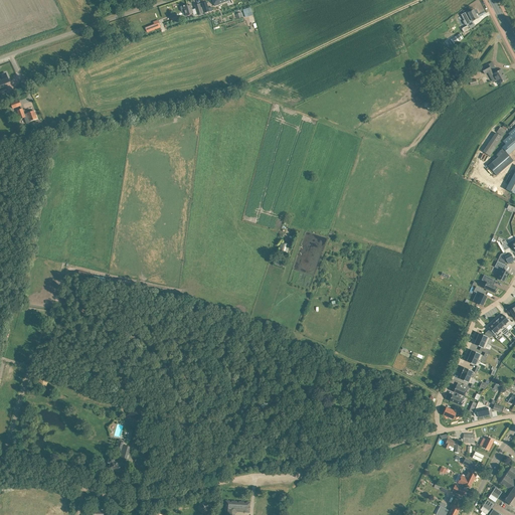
[(195,9),(192,10),(191,6),(188,7),(187,5),(180,7),(182,12),(184,11),(186,16),(190,15),(190,14),(194,13),(193,12),(197,11),(197,14),(202,13),(199,4),(195,5),(195,9)]
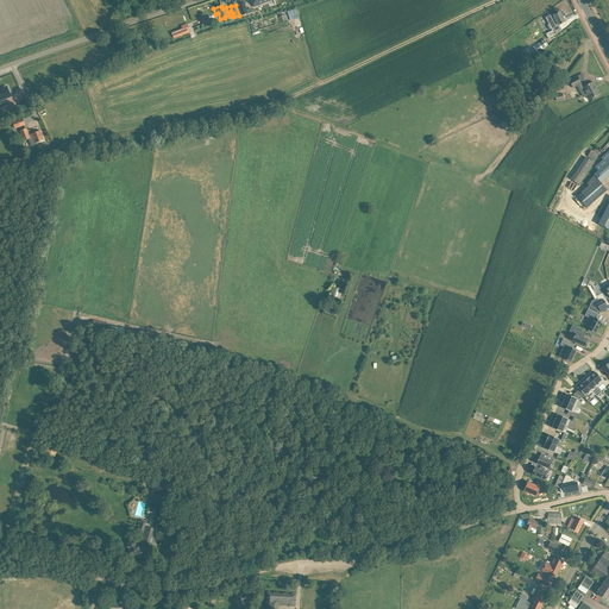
[(299,18),(296,8),(287,11),(290,20),(294,19),(299,18)]
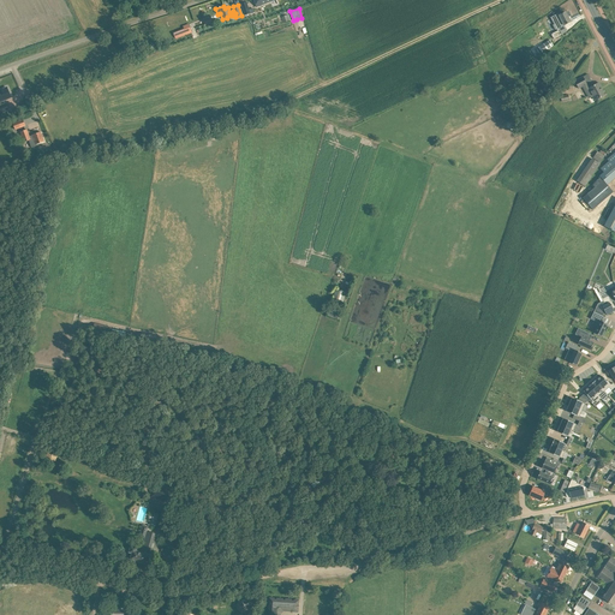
[(557,23),(553,25),(555,30),(571,22),(566,12),(559,16),(559,15),(554,17),(557,23)]
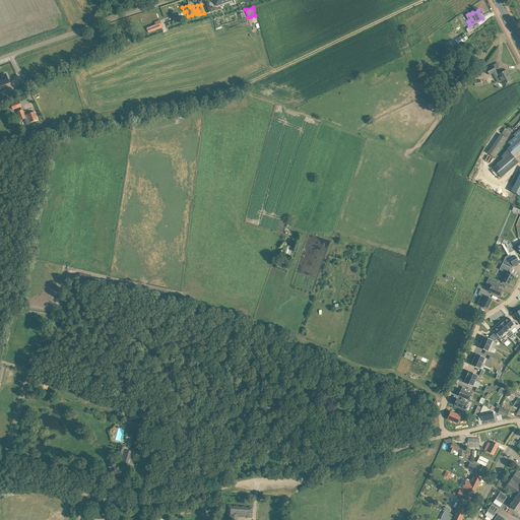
[(453,42),(456,47),(467,39),(464,34),(453,42)]
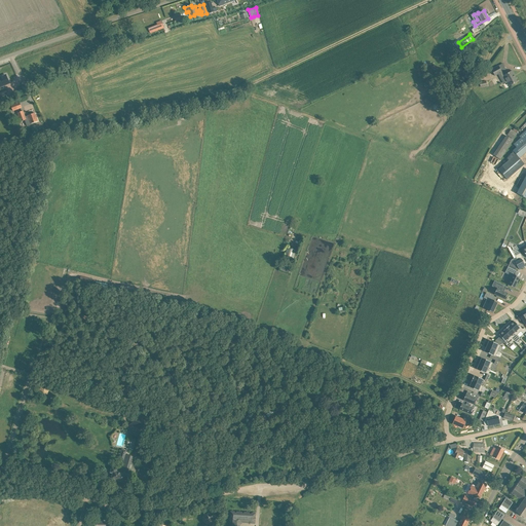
[(498,66),(491,70),(495,76),(497,74),(501,80),(504,78),(510,86),(517,81),(514,75),(512,71),(503,76),(501,72),(498,66)]
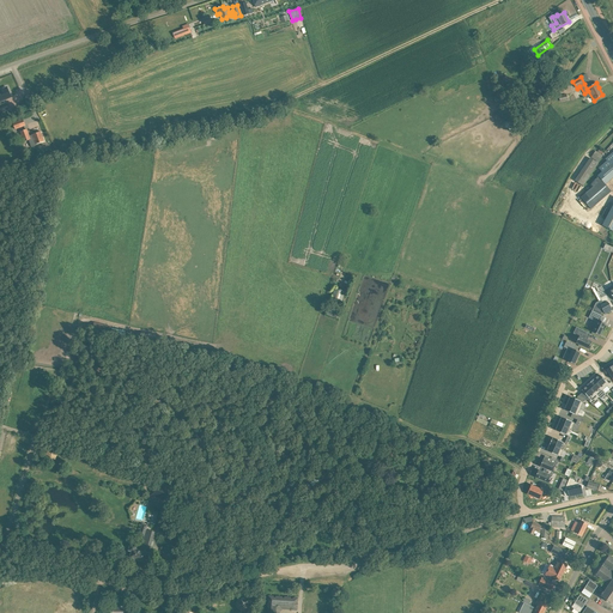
[(7,87),(0,90),(0,101),(0,102),(11,97),(7,87)]
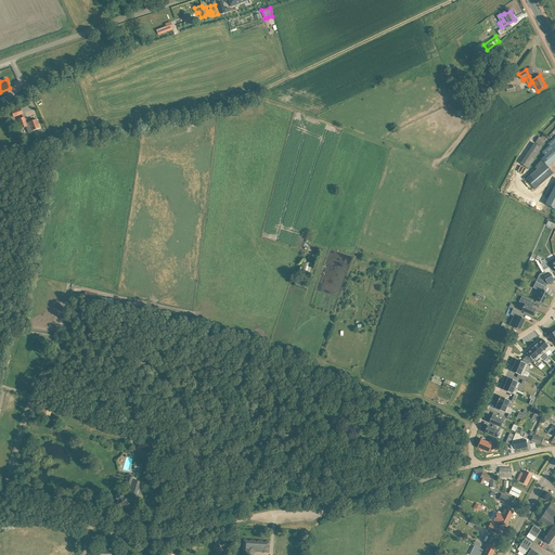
[(454,90),(450,81),(444,85),(449,93),(454,90)]
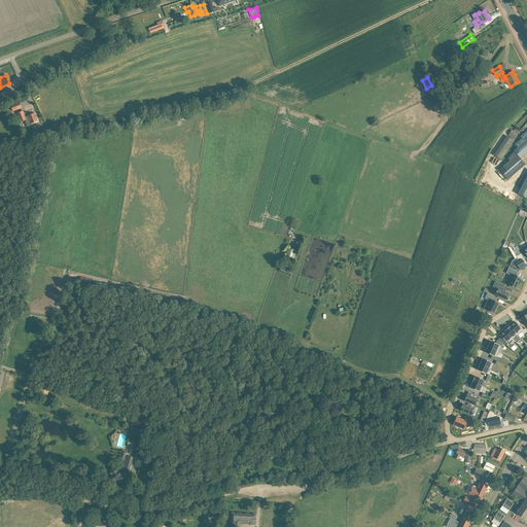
[(441,103),(433,90),(426,94),(433,106),(441,103)]
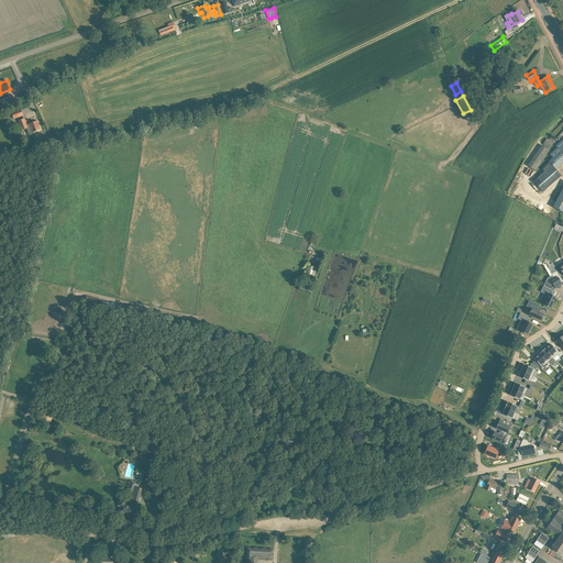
[(11,113),(13,119),(23,116),(21,109),(11,113)]
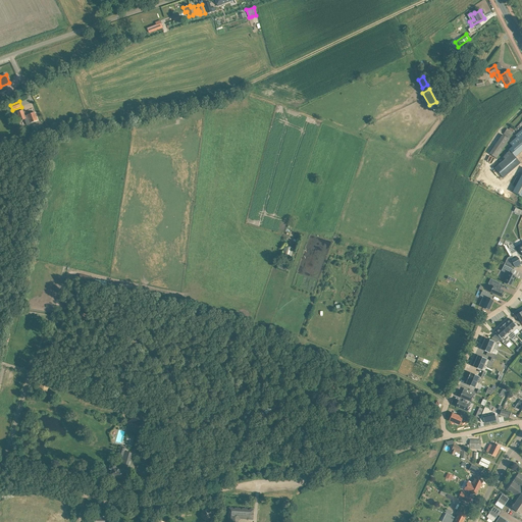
[(21,120),(24,119),(27,125),(32,123),(31,122),(38,120),(35,112),(24,115),(22,110),(18,112),(21,120)]
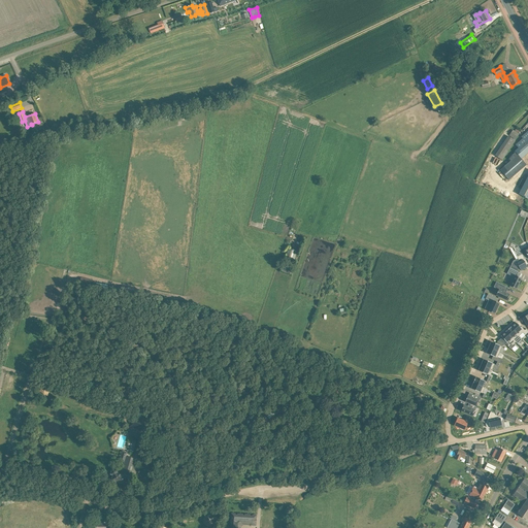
[(503,167),(500,170),(500,171),(505,176),(508,180),(509,179),(513,177),(526,165),(521,159),(527,152),(527,128),(527,129),(527,130),(527,131),(525,133),(524,134),(525,134),(521,138),(522,139),(518,142),(516,144),(518,147),(515,152),(516,153),(512,156),(508,159),(510,161),(503,167)]
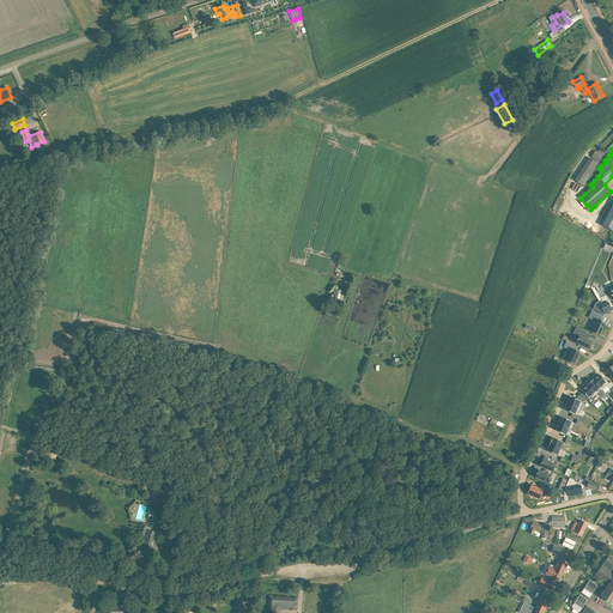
[(594,151),(590,157),(599,162),(602,155),(594,151)]
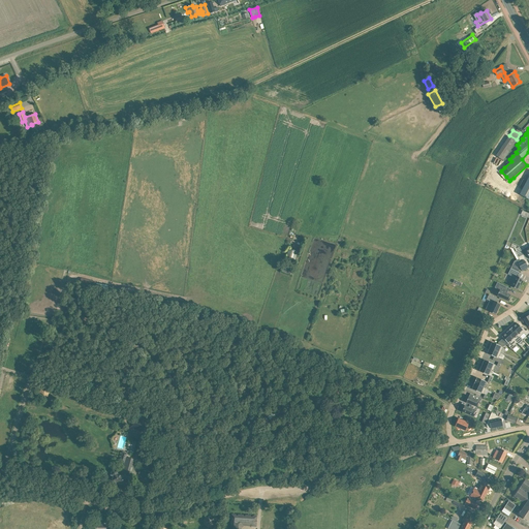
[(499,152),(496,156),(503,160),(505,157),(516,142),(509,136),(499,152)]
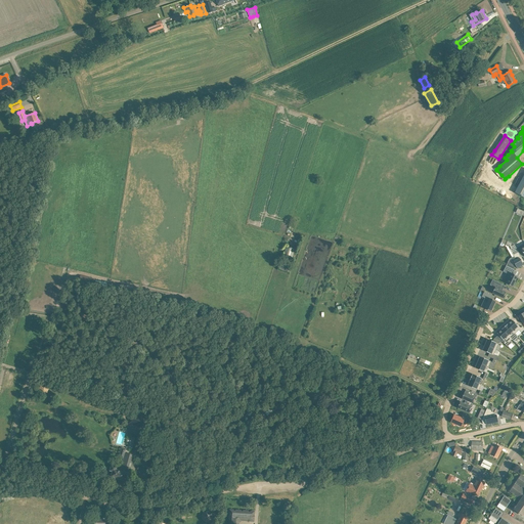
[(523,174),(515,192),(523,198),(523,174)]
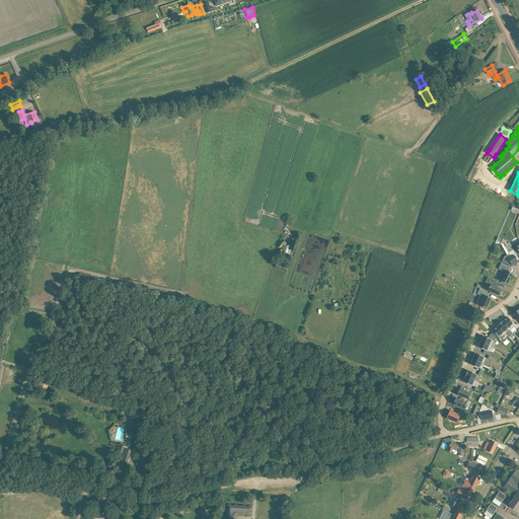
[(511,265),(512,266),(518,263),(517,260),(518,260),(515,253),(511,245),(509,241),(503,238),(501,242),(505,244),(506,246),(505,247),(509,255),(505,256),(501,264),(509,267),(509,266),(511,265)]
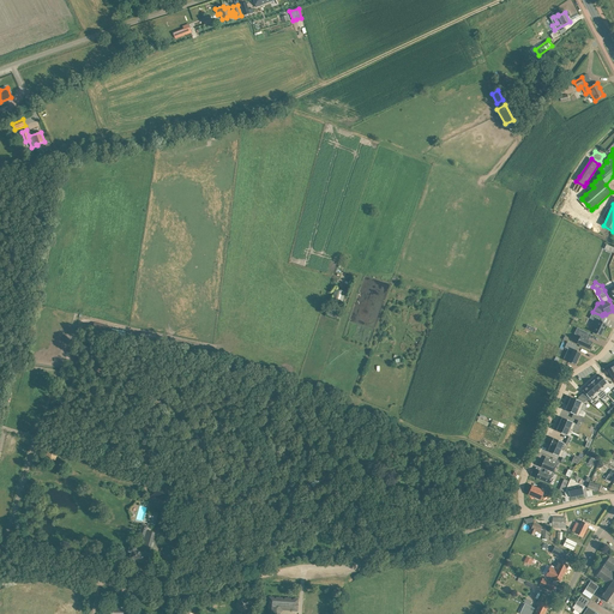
[(335,289),(331,300),(337,301),(342,302),(345,292),(341,290),(335,289)]
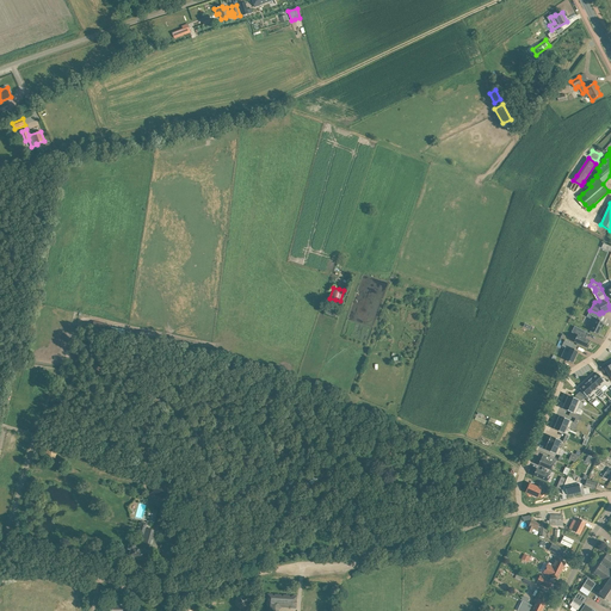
[(603,316),(590,310),(587,316),(593,320),(591,323),(593,323),(590,331),(598,334),(604,322),(600,321),(603,316)]
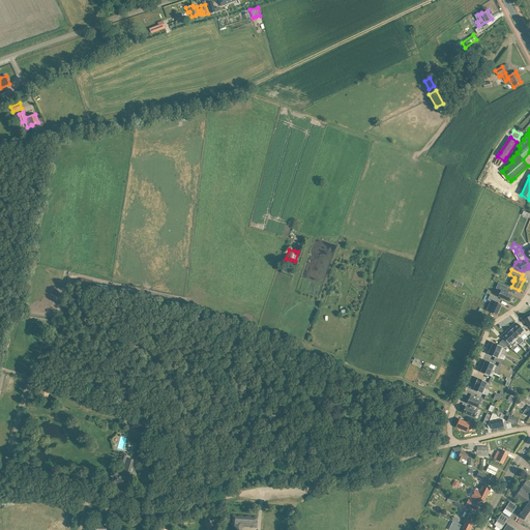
[(96,282),(82,278),(80,283),(80,286),(95,289),(95,286),(96,282)]
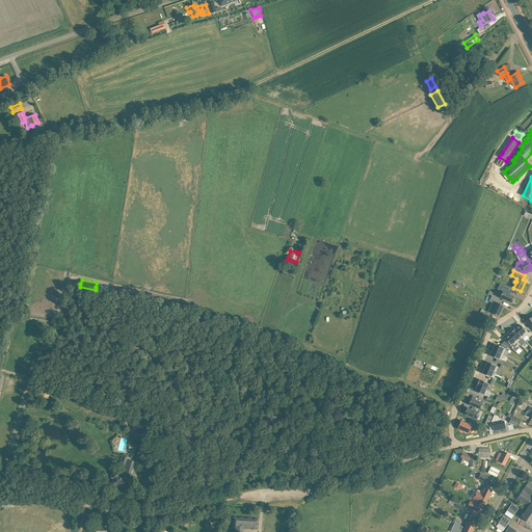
[(502,292),(500,298),(510,302),(513,296),(508,294),(510,289),(503,286),(501,291),(502,292)]
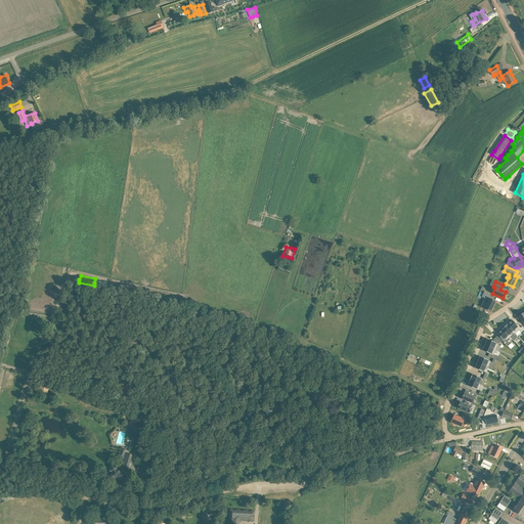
[(484,292),(482,297),(487,299),(485,302),(487,303),(484,309),(490,311),(495,301),(493,300),(495,297),(484,292)]
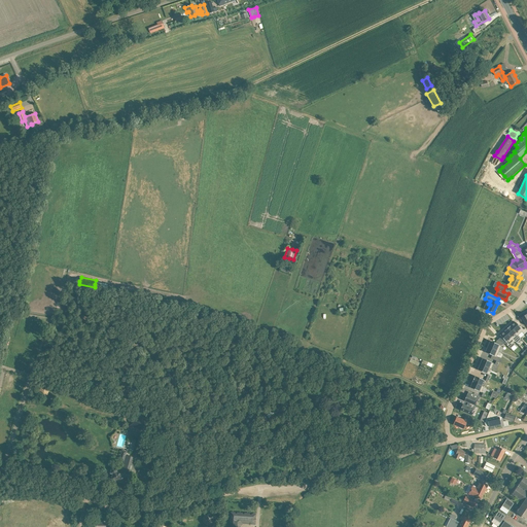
[(510,326),(518,336),(522,331),(524,335),(526,331),(526,329),(525,328),(524,329),(520,326),(515,322),(511,326),(510,326)]
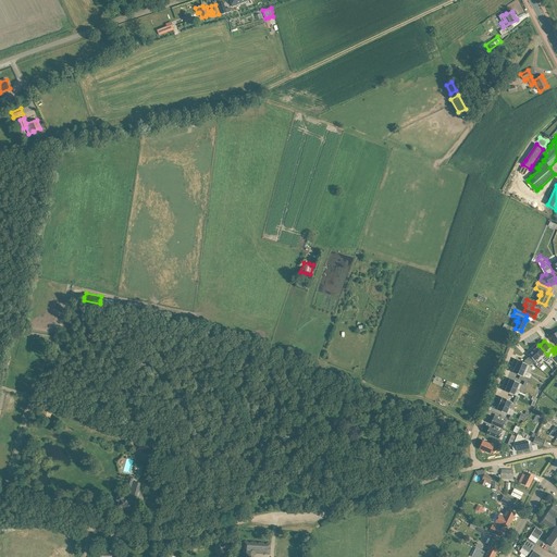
[(539,345),(533,349),(544,361),(545,362),(551,358),(547,355),(539,345)]
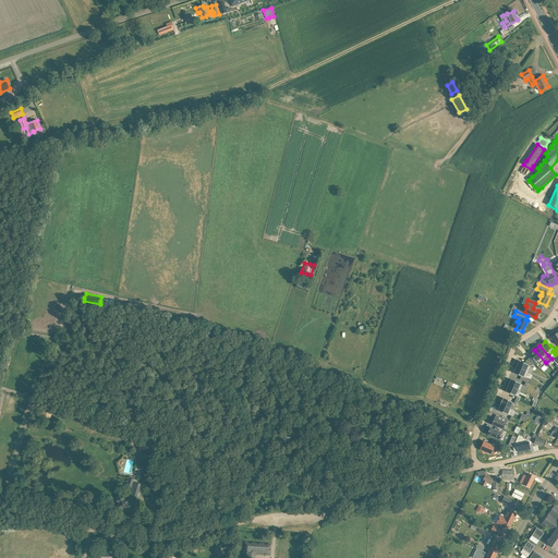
[(534,351),(530,355),(531,356),(537,364),(536,365),(540,370),(545,365),(543,363),(545,362),(534,350),(534,351)]
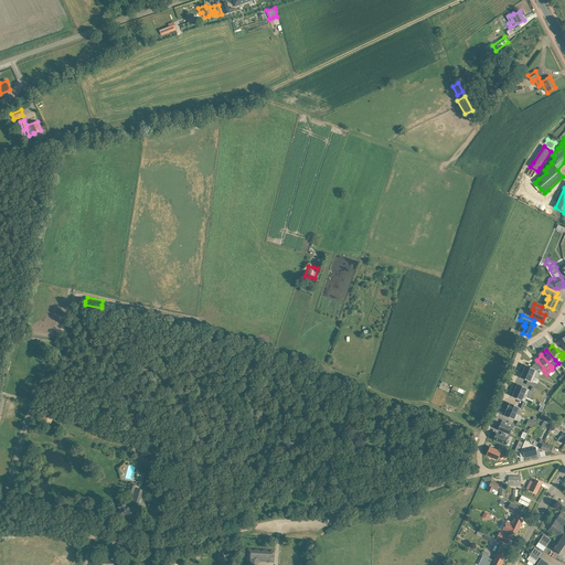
[(525,365),(522,372),(535,377),(539,368),(533,365),(531,368),(525,365)]
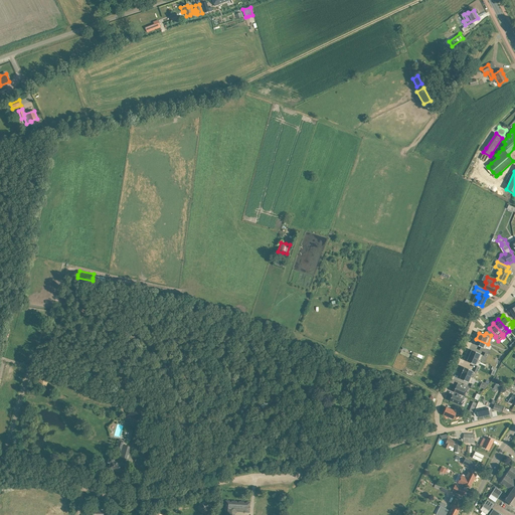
[(476,339),(474,344),(485,349),(488,344),(476,339)]
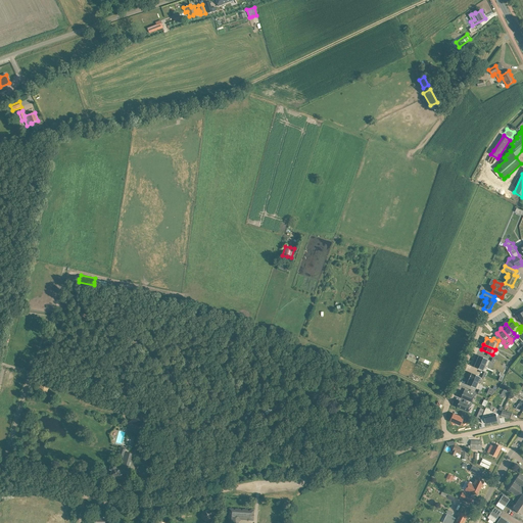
[(479,355),(476,362),(485,366),(487,367),(489,361),(479,355)]
